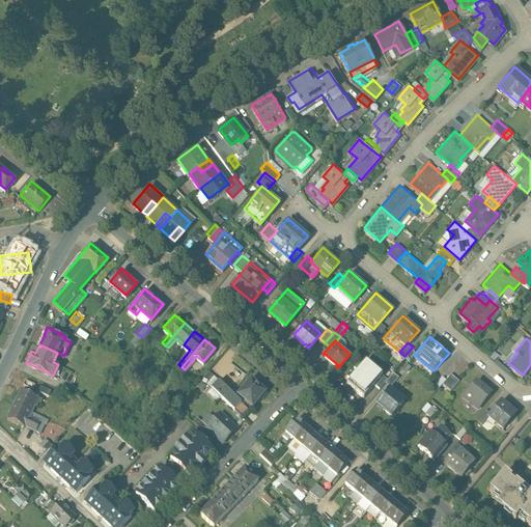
[(365,358),(346,380),(355,387),(374,365),(365,358)]
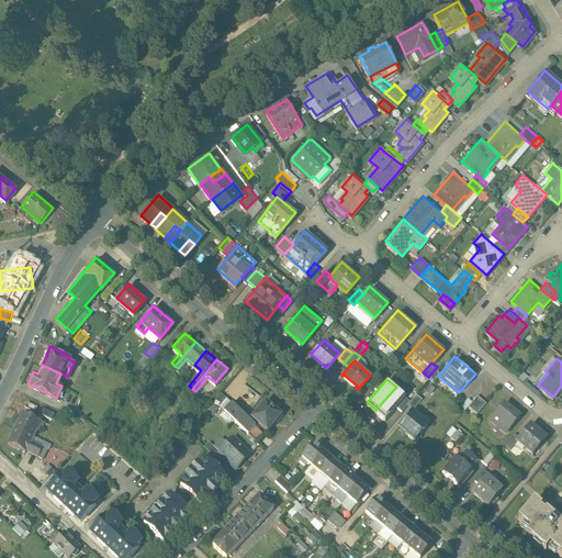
[(396,387),(375,410),(385,419),(405,394),(396,387)]
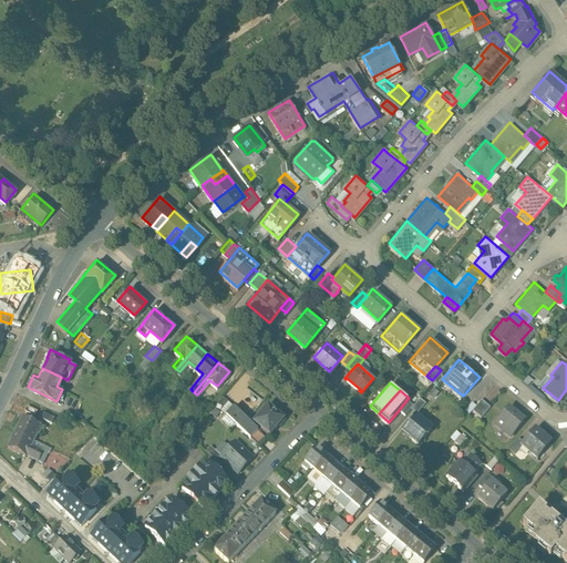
[(223,393),(214,403),(219,409),(228,399),(223,393)]
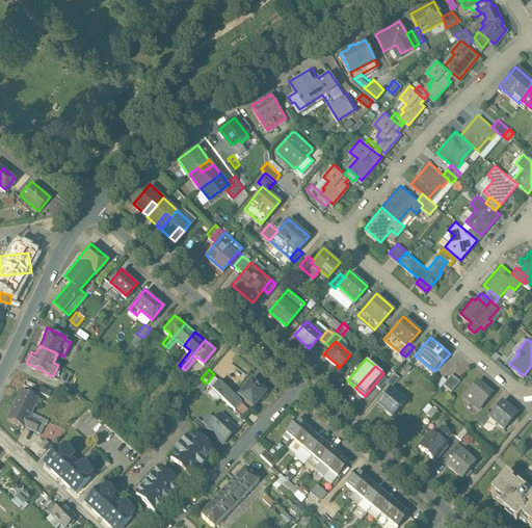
[(394,370),(386,379),(391,385),(399,375),(394,370)]
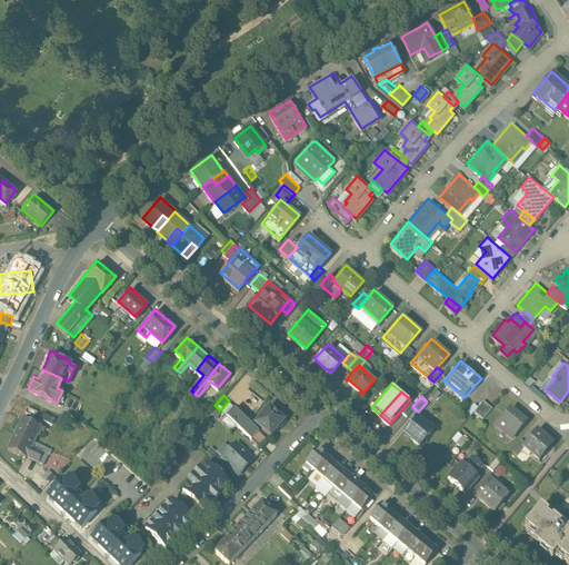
[(483,398),(473,408),(482,416),(491,405),(483,398)]
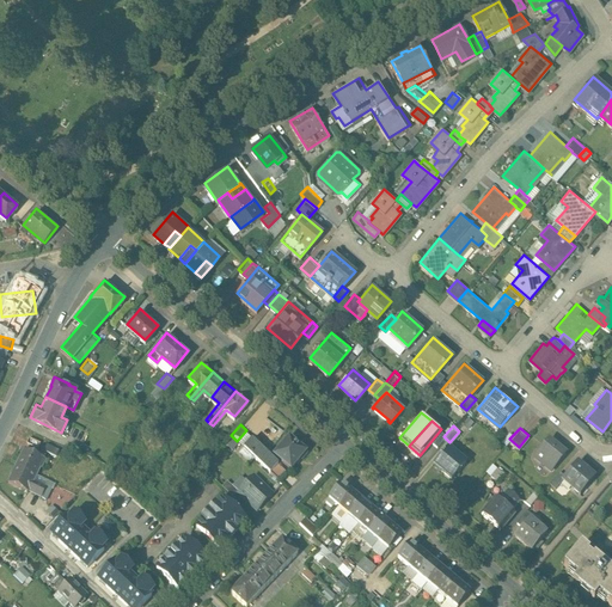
[(299,442),(289,434),(274,452),(291,466),(300,454),(301,457),(307,451),(307,449),(307,448),(307,447),(307,446),(300,441),(299,442)]
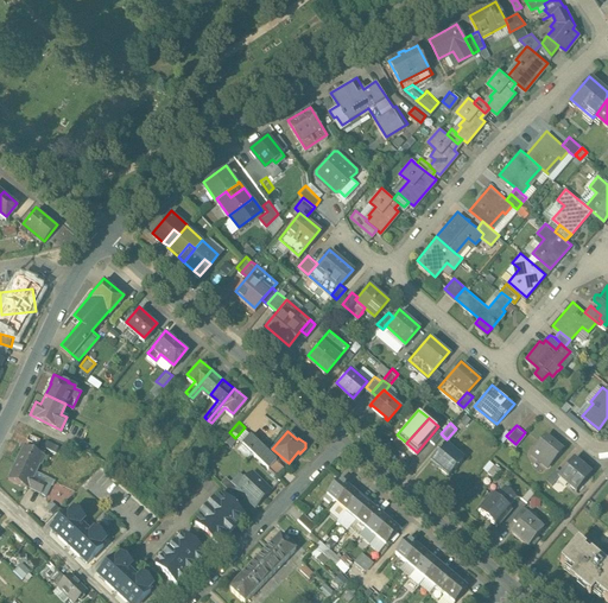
[(263,444),(251,432),(242,440),(268,467),(276,458),(277,457),(265,446),(267,444),(265,443),(263,444)]
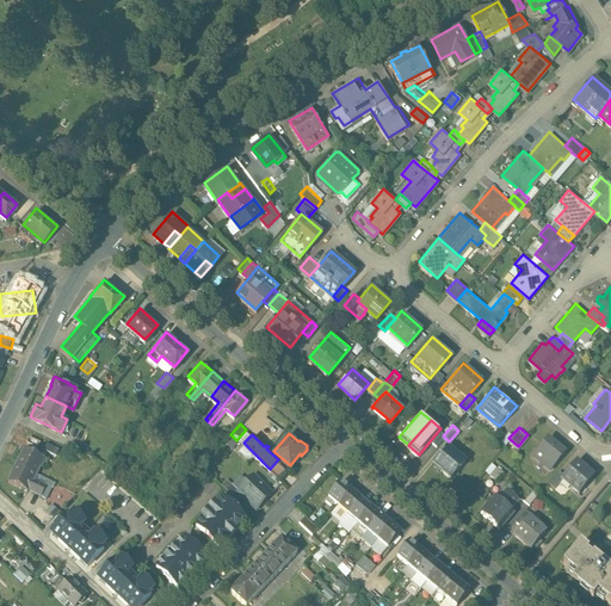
[(565,450),(548,436),(534,452),(550,467),(565,450)]
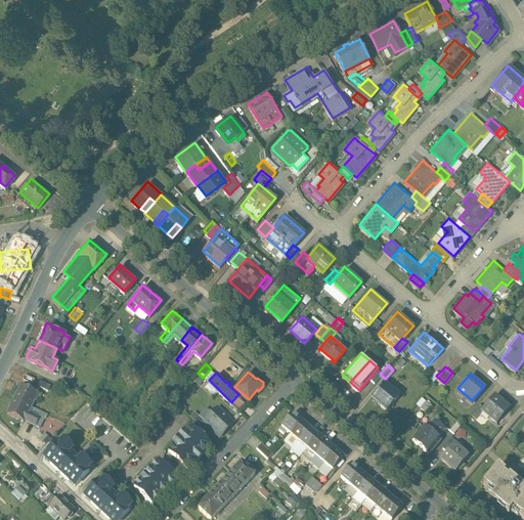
[(51,382),(40,377),(38,382),(48,388),(51,382)]
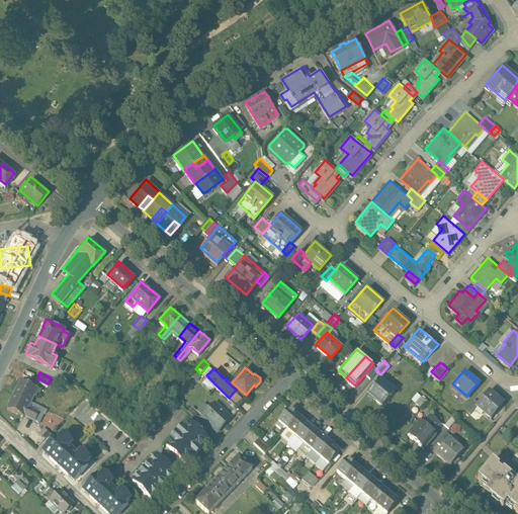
[(379,376),(375,380),(374,380),(373,382),(367,391),(381,403),(394,389),(379,376)]
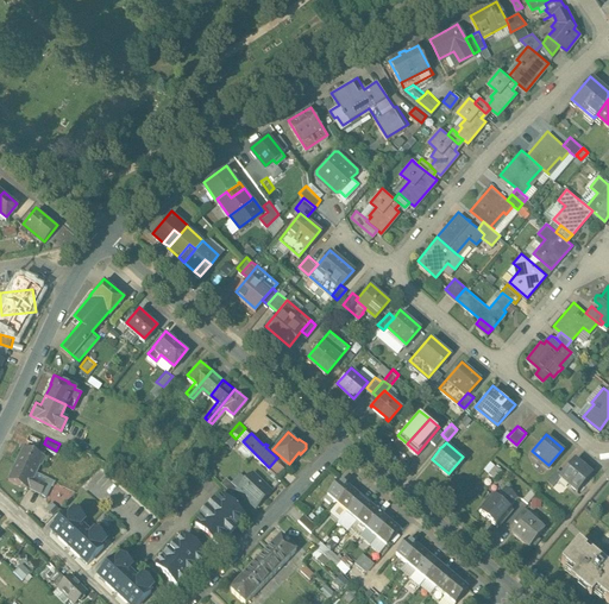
[(37,450),(24,444),(17,459),(36,469),(39,461),(41,461),(44,457),(46,458),(48,454),(43,452),(45,450),(38,446),(37,450)]
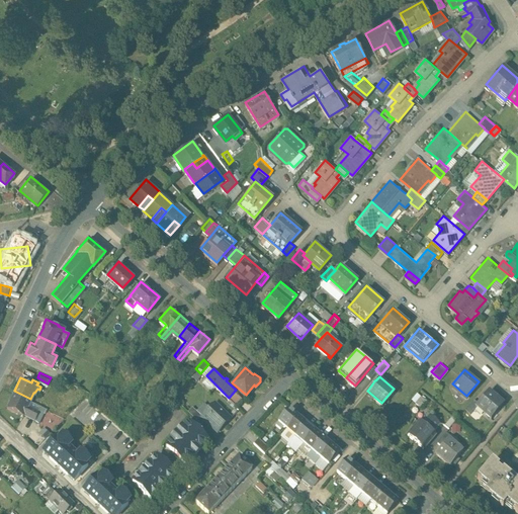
[(478,401),(476,404),(477,404),(491,416),(503,402),(488,390),(478,401)]
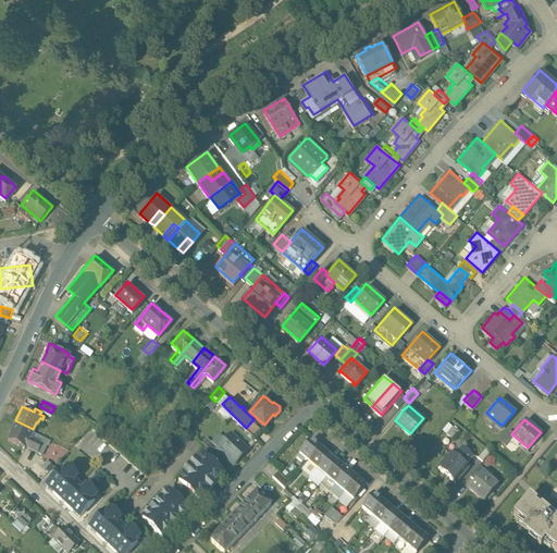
[(33,429),(15,420),(8,435),(23,443),(22,445),(25,447),(26,444),(37,450),(41,440),(31,434),(33,429)]
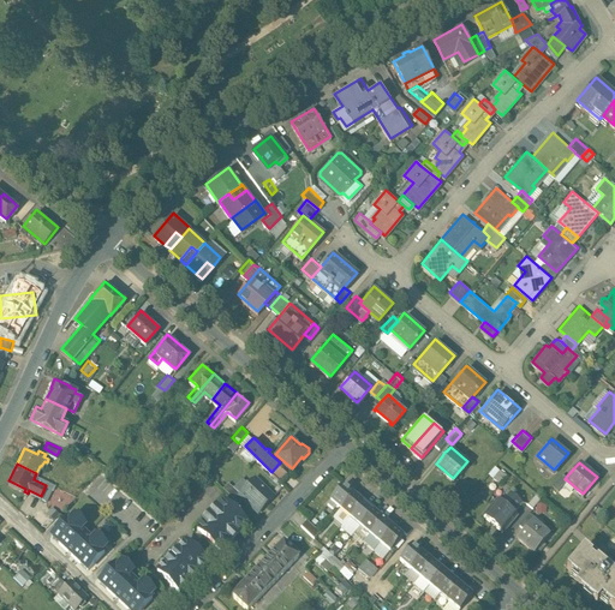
[(287,473),(279,464),(272,472),(281,480),(287,473)]
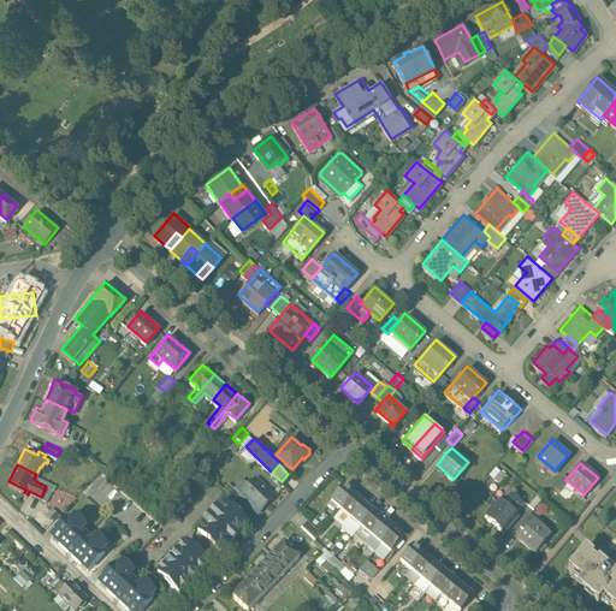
[(509,474),(501,468),(495,476),(502,482),(509,474)]
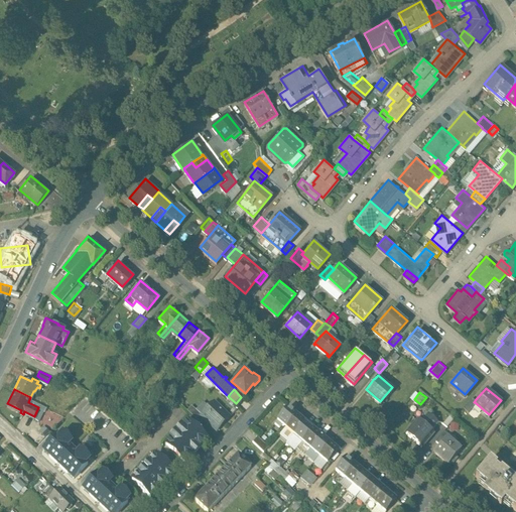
[(472,395),(463,405),(468,410),(475,402),(474,402),(476,399),(472,395)]
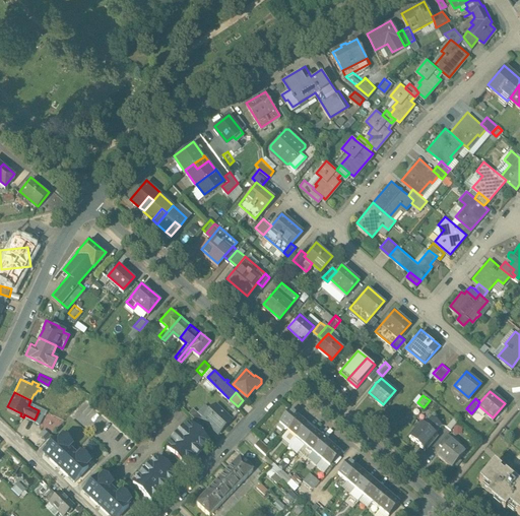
[(231,417),(215,402),(203,414),(202,415),(205,418),(218,431),(231,417)]
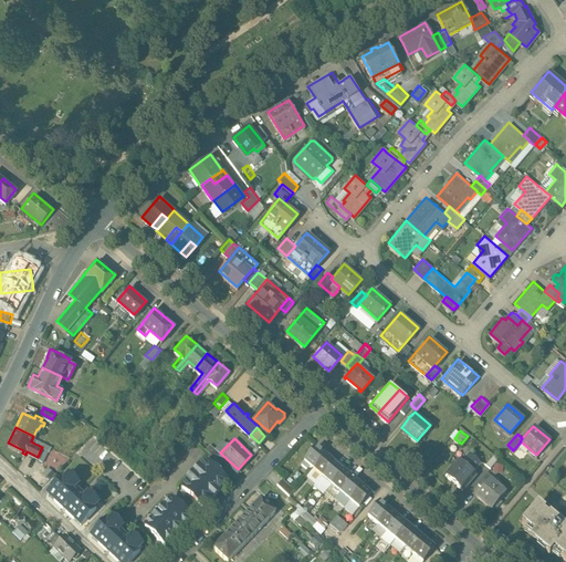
[(221,451),(210,441),(205,447),(219,460),(223,456),(220,453),(221,451)]
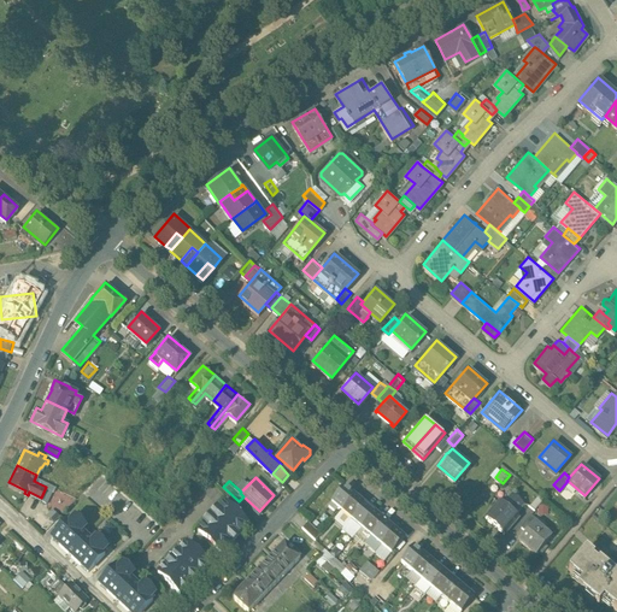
[(345,483),(331,499),(341,507),(354,492),(345,483)]
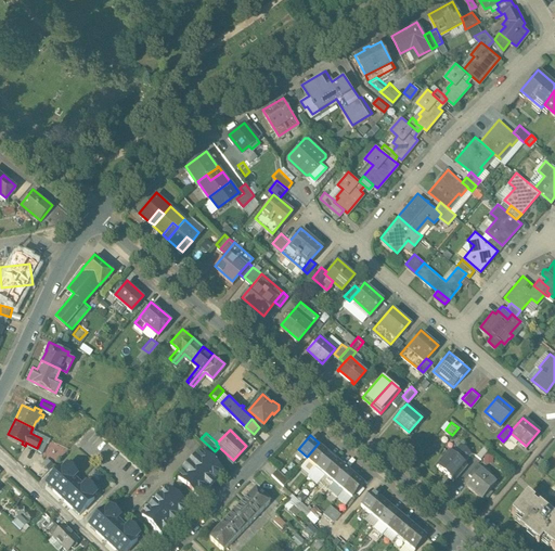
[(47,440),(41,438),(37,448),(41,450),(47,440)]
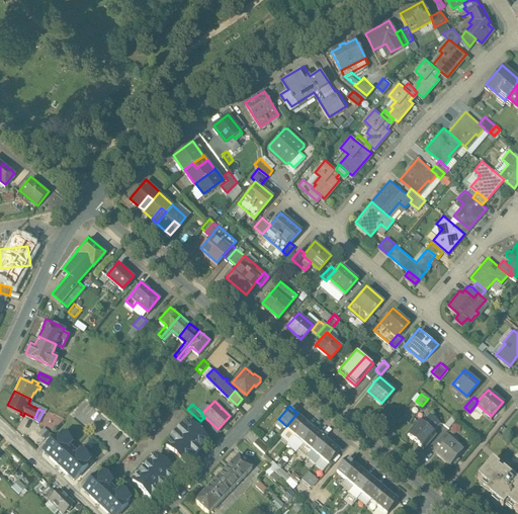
[(297,413),(286,426),(294,433),(295,433),(307,420),(297,413)]
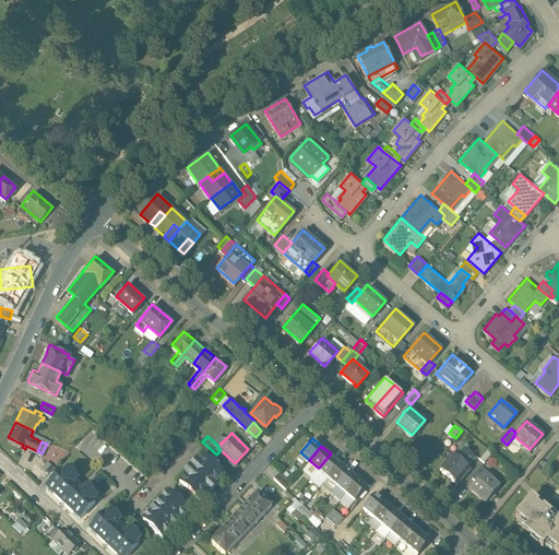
[(464,446),(455,455),(453,452),(440,467),(456,481),(470,467),(466,464),(474,455),(464,446)]
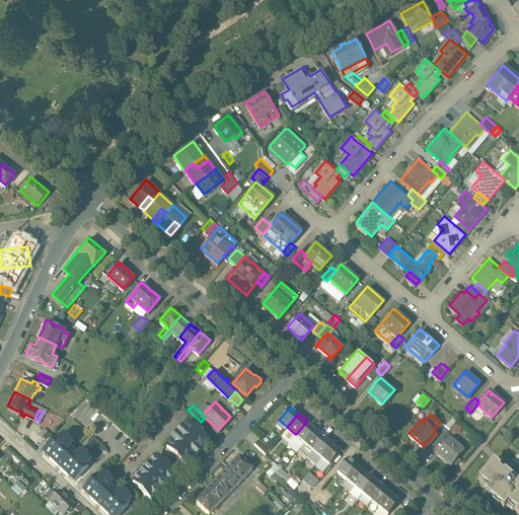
[(190,421),(183,427),(186,429),(175,440),(172,438),(167,444),(174,451),(173,451),(181,458),(186,462),(195,452),(196,453),(200,449),(199,448),(208,439),(204,435),(205,434),(197,427),(197,428),(190,421)]
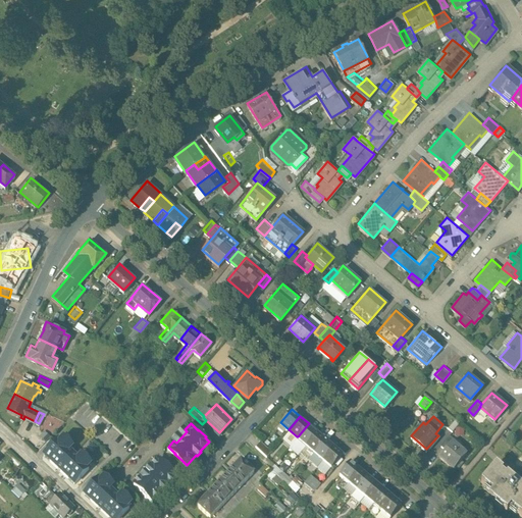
[(317,430),(309,423),(298,436),(306,444),(317,430)]
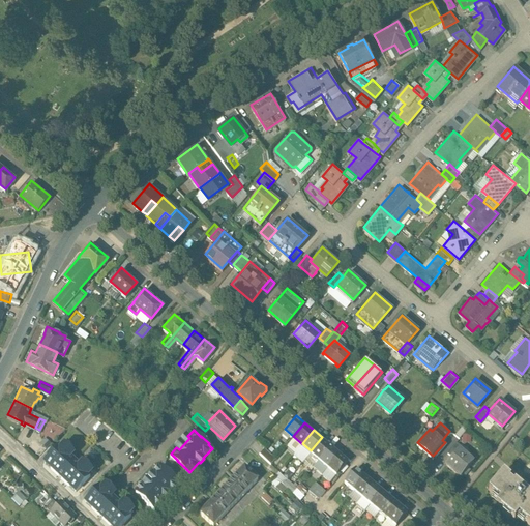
[(293,436),(288,442),(296,449),(301,443),(293,436)]
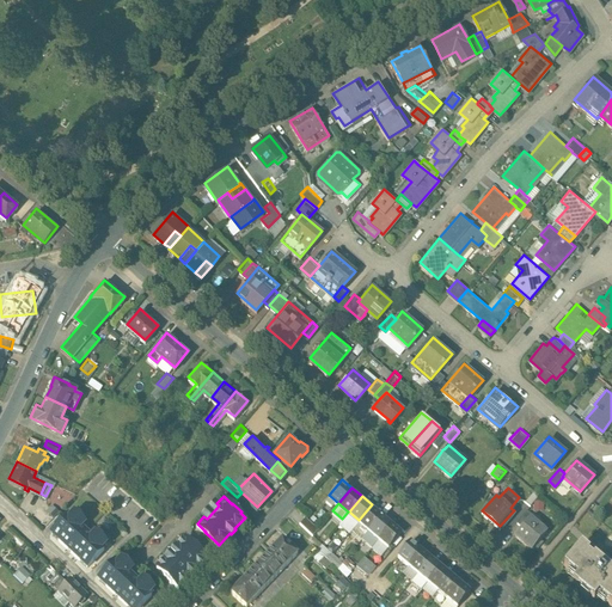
[(372,504),(359,520),(361,522),(368,528),(381,513),(372,504)]
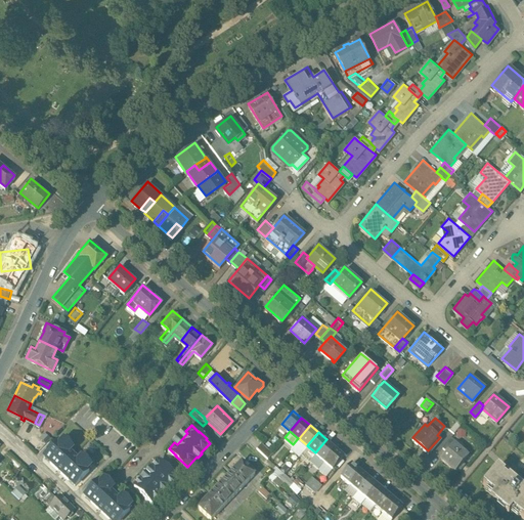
[(43,440),(38,435),(35,438),(41,443),(43,440)]
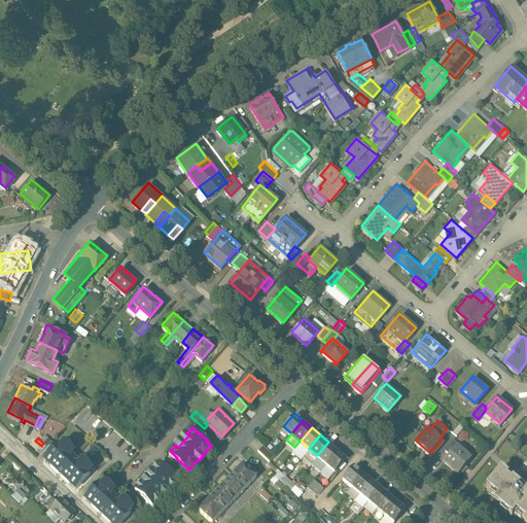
[(453,438),(445,448),(450,451),(456,445),(459,442),(453,438)]
